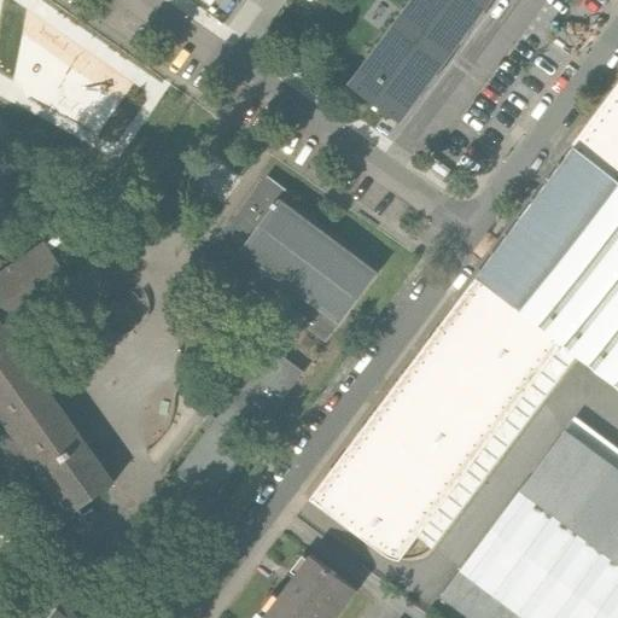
[(409,0),(398,16),(449,52),(488,0),(409,0)]
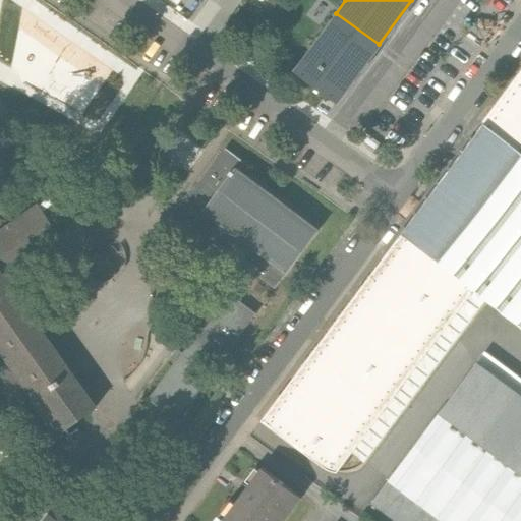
[(379,44),(336,13),(296,66),(339,98),(379,44)]
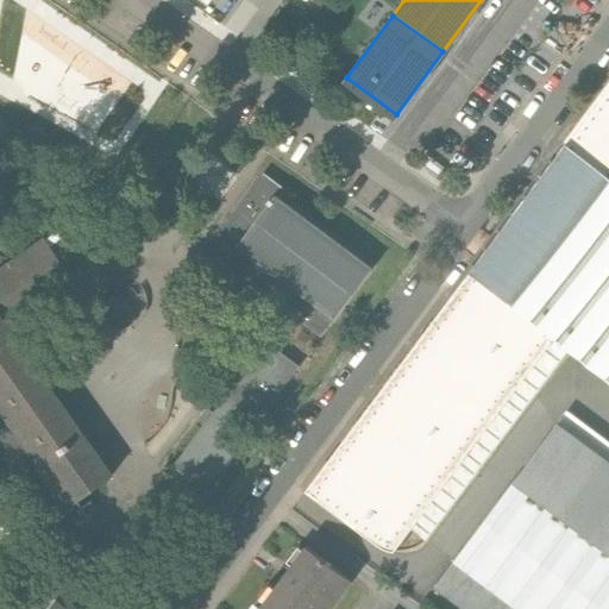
[(608,83),(465,274),(566,351),(608,383),(608,83)]
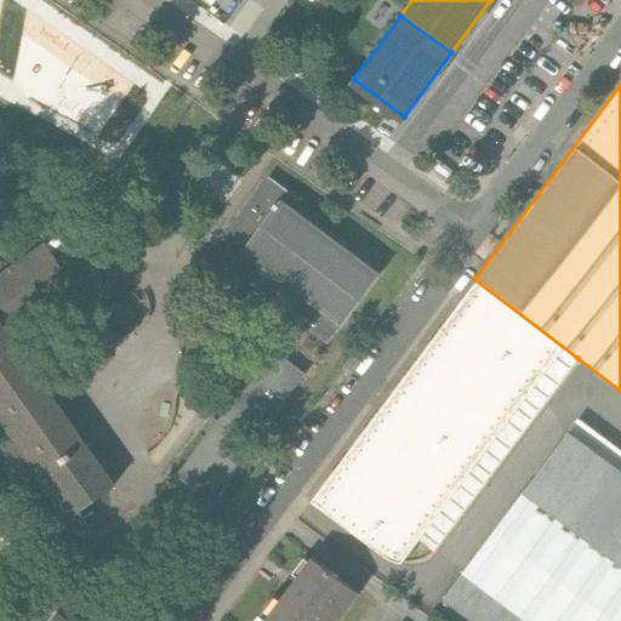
[(211,256),(326,342),(377,274),(281,204),(289,194),(268,180),(211,256)]
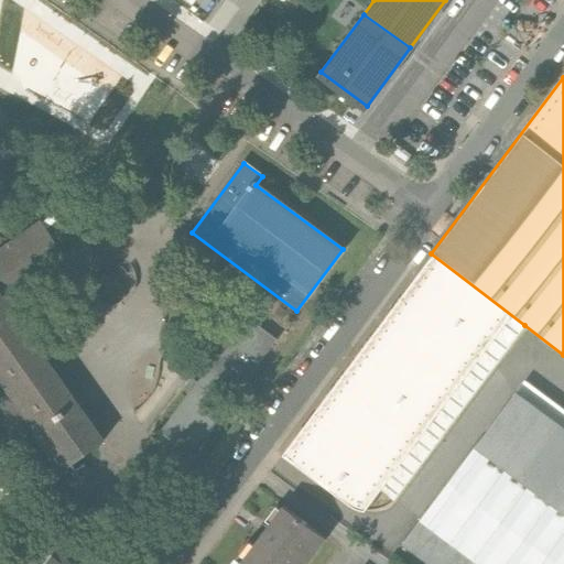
[(35,433),(62,470),(104,442),(0,294),(0,292),(61,250),(41,223),(0,250),(0,376),(39,431),(35,433)]
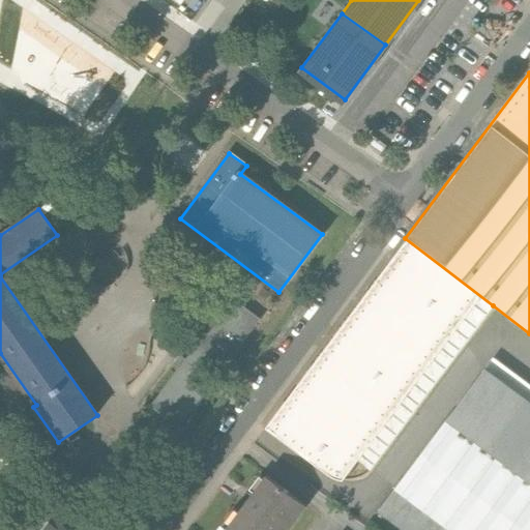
[(367,471),(493,305),(405,238),(263,430),(329,479),(334,481),(342,481),(348,481),(355,480),(362,477),(367,471)]
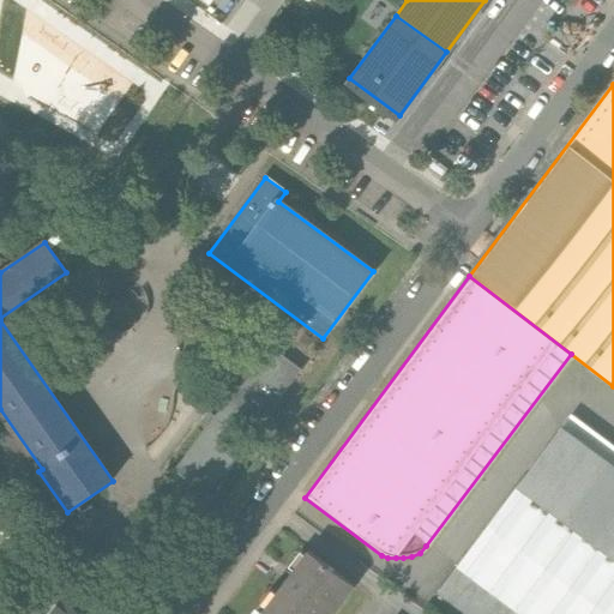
[(269,345),(174,470),(206,494),(301,368),(269,345)]
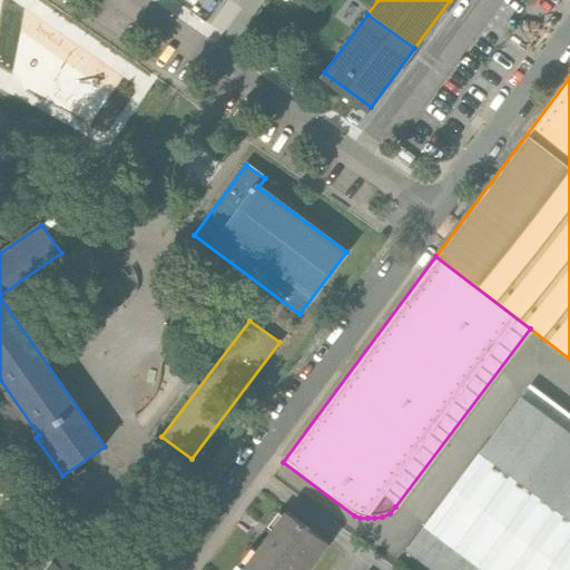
[(569,569),(569,435),(521,399),(404,552),(428,569),(569,569)]
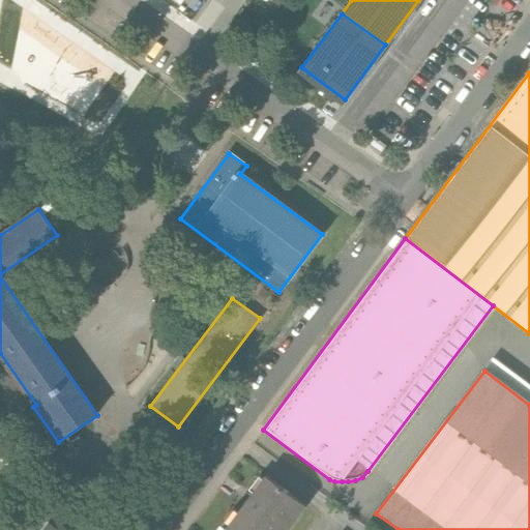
[(265,475),(227,527),(231,529),(285,529),(305,504),(265,475)]
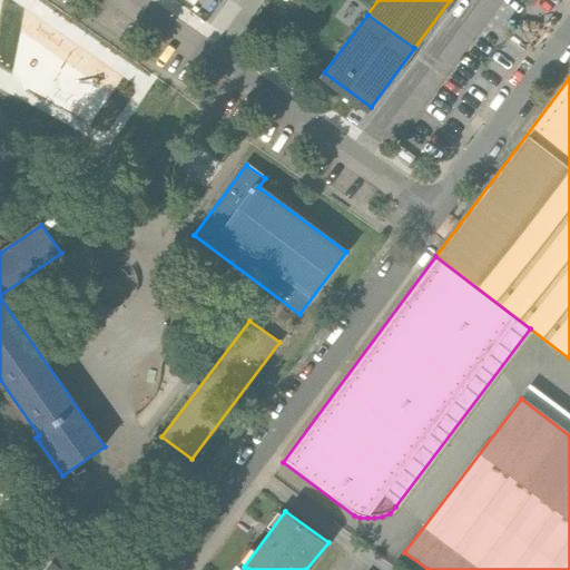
[(78,569),(57,553),(43,569),(78,569)]
